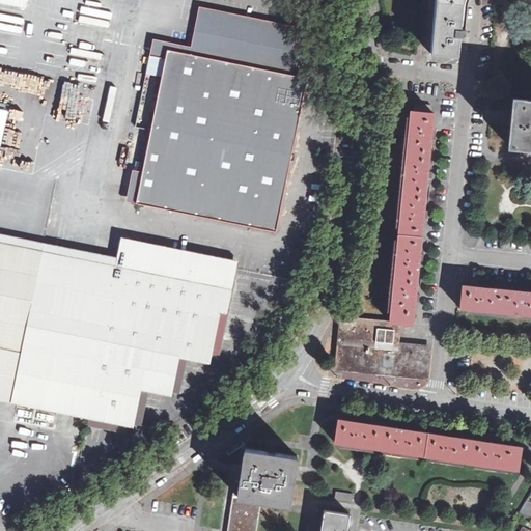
[(435,0),(435,2),(430,53),(458,56),(459,36),(465,37),(466,30),(460,29),(463,5),(464,2),(464,0),(435,0)]
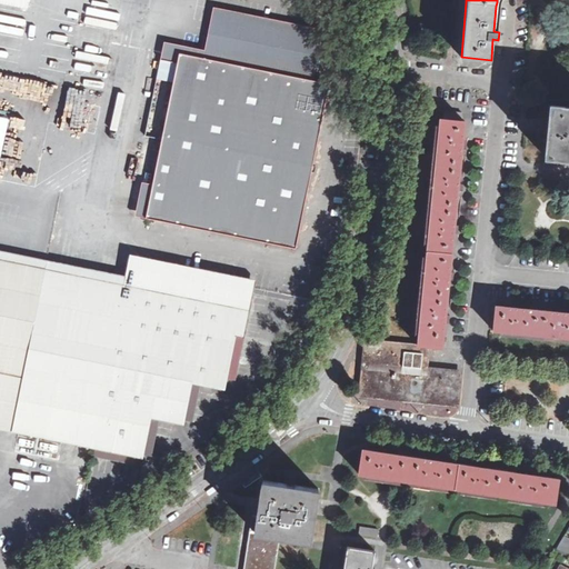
[(162,55),(179,58),(180,53),(312,82),(322,31),(215,8),(206,50),(165,42),(162,55)]
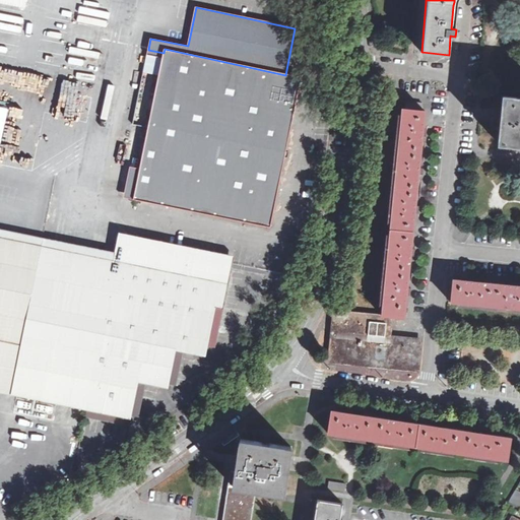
[(148,50),(133,124),(148,127),(140,167),(134,198),(194,211),(195,208),(271,224),(301,78),(285,75),(165,49),(164,53),(148,50)]
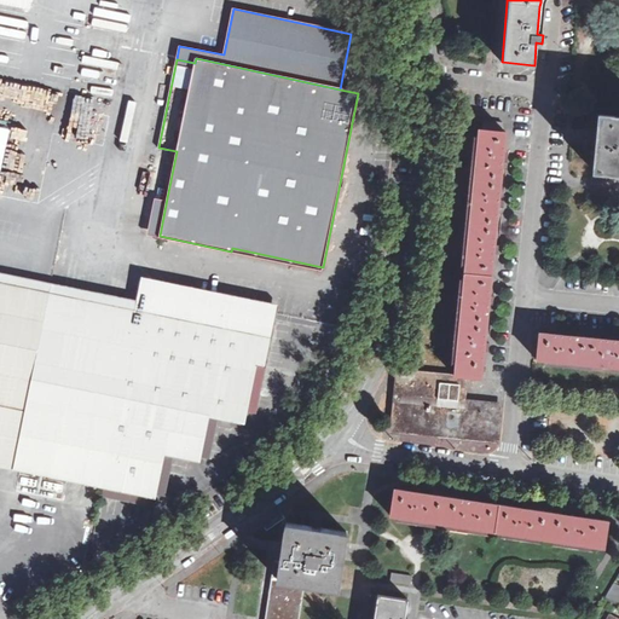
[(618,116),(599,115),(596,137),(594,171),(618,173),(618,116)]
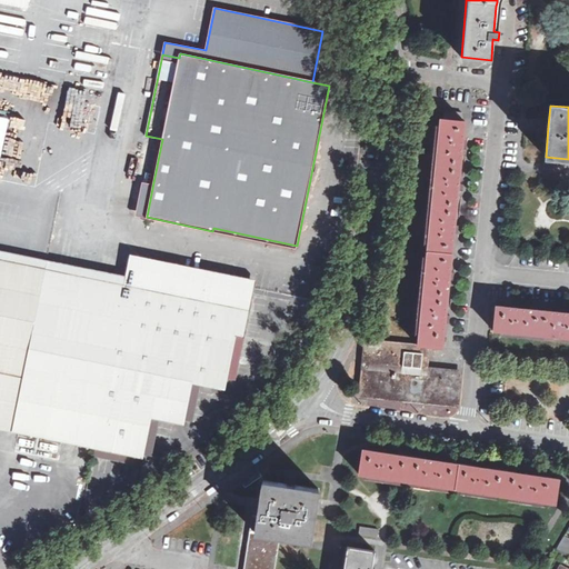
[(0,117),(0,160),(1,161),(10,120),(0,117)]
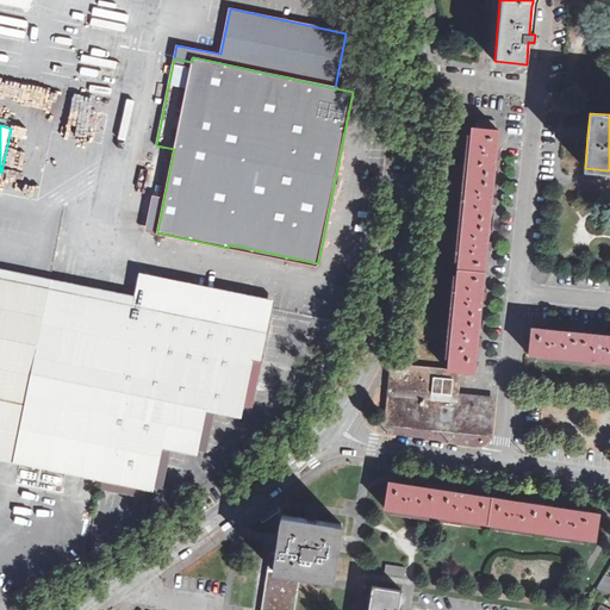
[(459,396),(459,394),(460,384),(461,374),(461,371),(474,373),(477,342),(481,296),(486,249),(491,201),(496,155),(498,130),(472,128),(448,369),(392,365),(391,373),(390,387),(390,388),(411,391),(414,391),(437,393),(442,393),(459,396)]
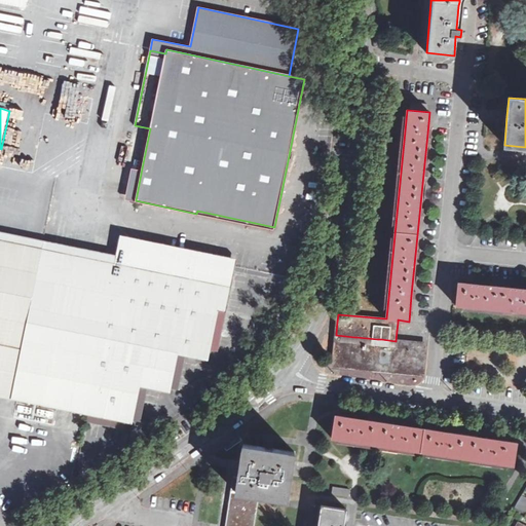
[(8,142),(6,152),(16,154),(19,145),(8,142)]
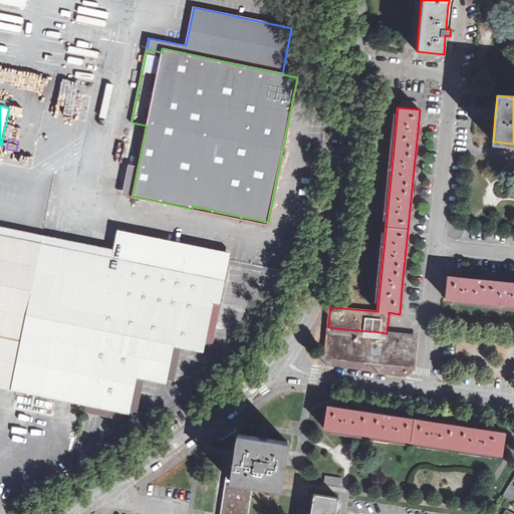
[(139,165),(129,163),(122,194),(133,196),(139,165)]
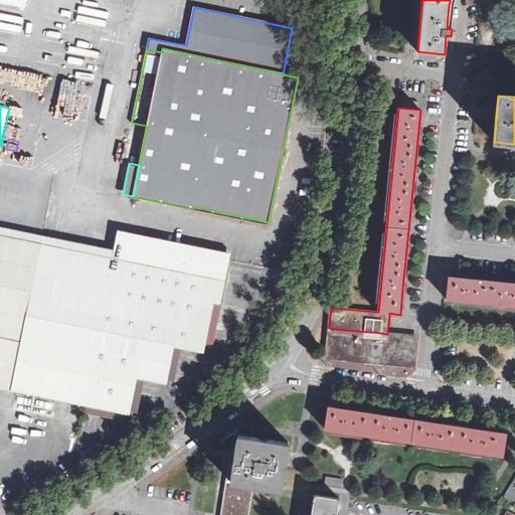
[(269,222),(193,206),(192,209),(268,225),(269,222)]
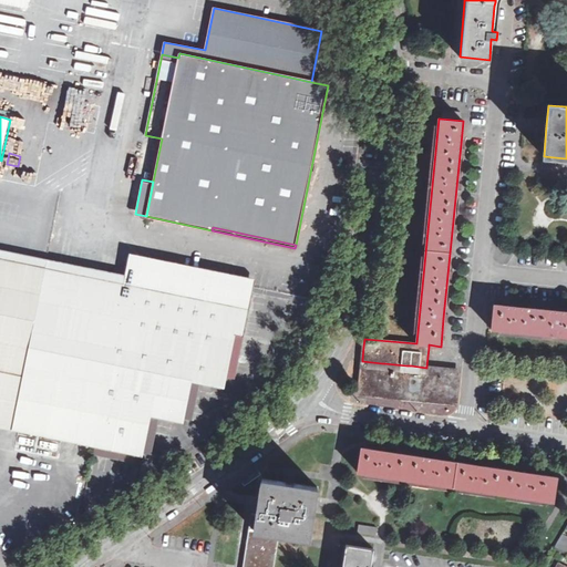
[(0,258),(44,267),(124,284),(126,275),(0,249),(0,258)]
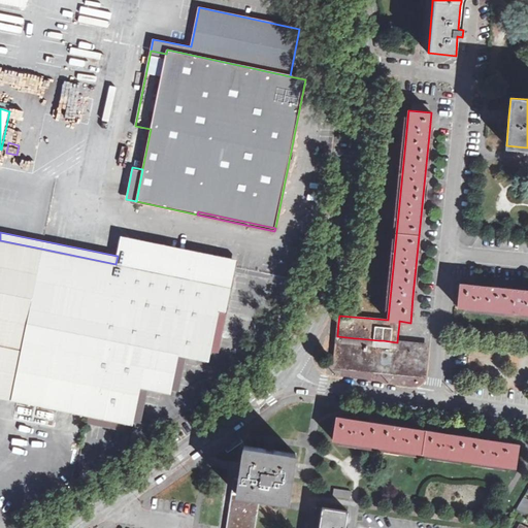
[(120,244),(236,268),(238,260),(122,236),(120,244)]
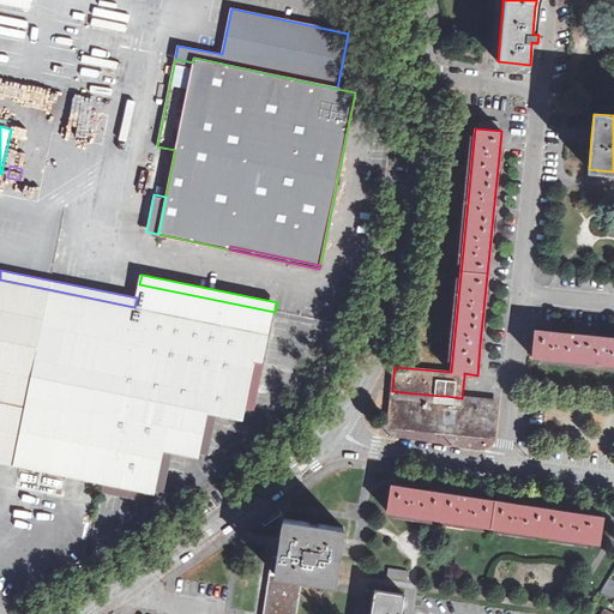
[(0,523),(2,524),(14,465),(155,494),(163,450),(199,457),(208,413),(244,420),(256,362),(264,318),(145,294),(139,325),(132,324),(77,313),(44,306),(48,289),(0,280),(0,523)]
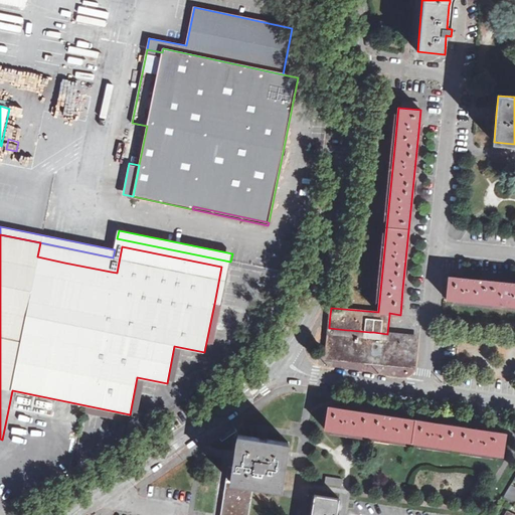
[(229,267),(230,262),(117,238),(116,245),(122,246),(221,267),(214,304),(221,305),(229,267)]
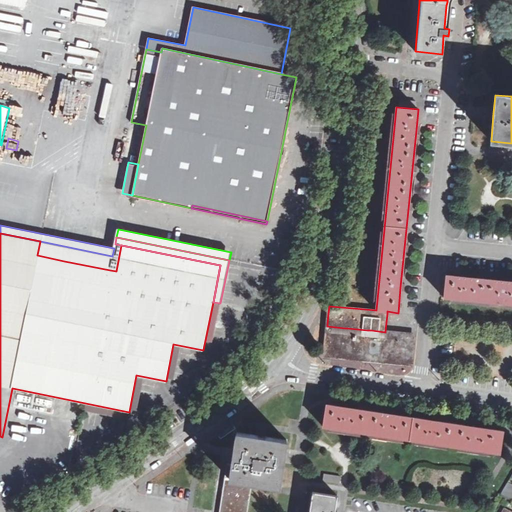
[(64,261),(110,270),(112,261),(66,252),(64,261)]
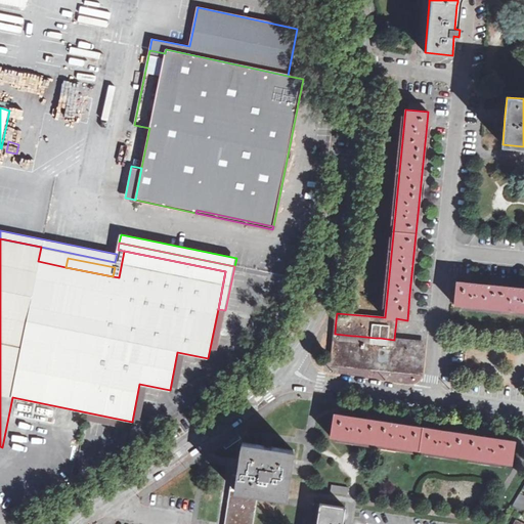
[(523,311),(523,288),(521,288),(475,284),(456,281),(454,304),(523,311)]
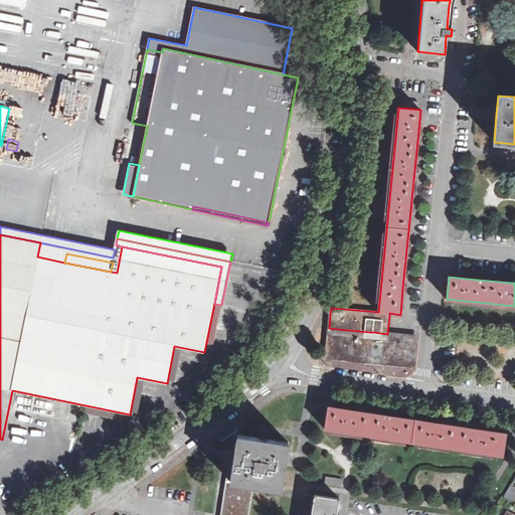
[(387,340),(385,355),(385,358),(385,360),(409,362),(410,355),(393,353),(395,334),(387,333),(387,334),(387,340)]
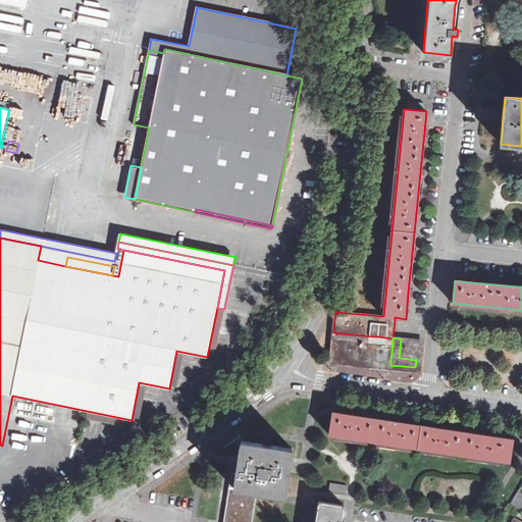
[(390,365),(390,363),(390,360),(393,345),(370,343),(368,342),(358,341),(355,341),(350,340),(347,340),(346,340),(343,340),(337,338),(335,355),(335,357),(335,360),(345,361),(348,361),(353,361),(356,362),(378,364),(380,364),(390,365)]
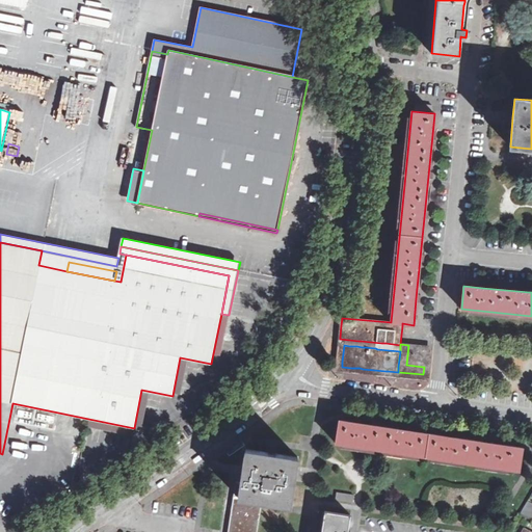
[(424,366),(424,363),(426,347),(420,346),(418,346),(408,345),(406,365),(424,367),(424,366)]
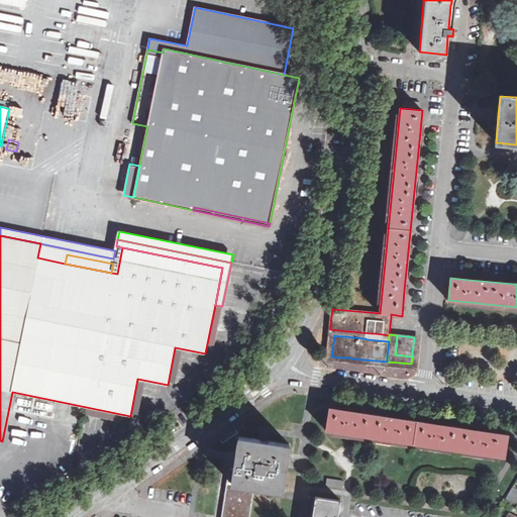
[(392,417),(354,412),(355,408),(349,407),(348,411),(329,408),(326,430),(505,457),(508,434),(485,431),(486,428),(480,427),(479,430),(441,425),(442,422),(436,421),(435,424),(398,418),(399,415),(393,414),(392,417)]
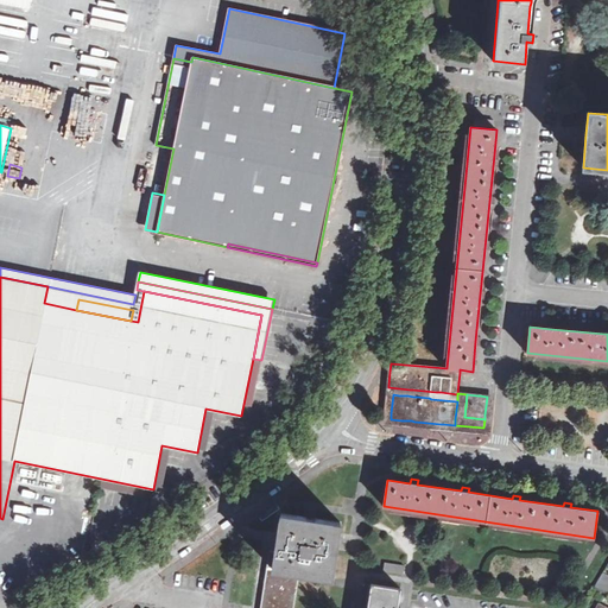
[(282,513),(273,568),(297,572),(331,577),(340,523),(282,513)]
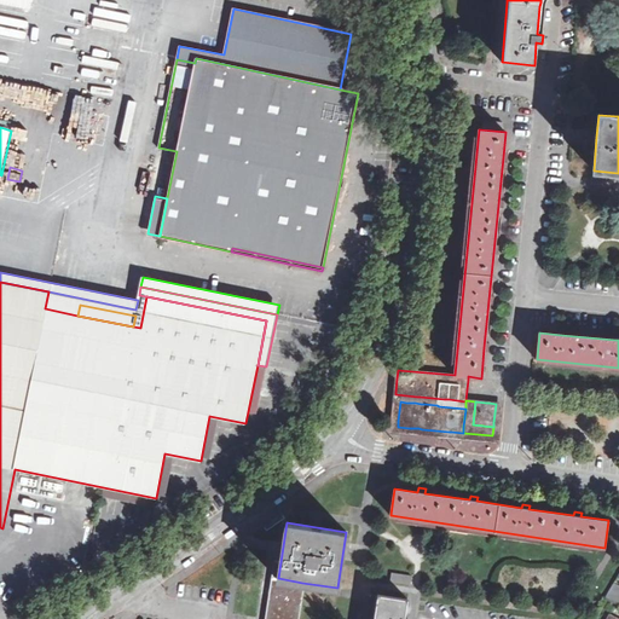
[(411,580),(411,577),(411,576),(392,573),(391,582),(410,584),(411,580)]
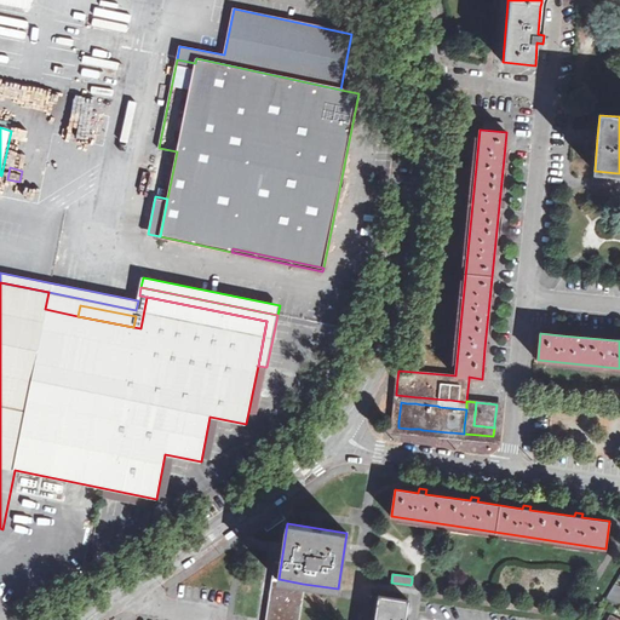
[(297,619),(303,587),(303,584),(279,579),(274,579),(267,619),(297,619)]
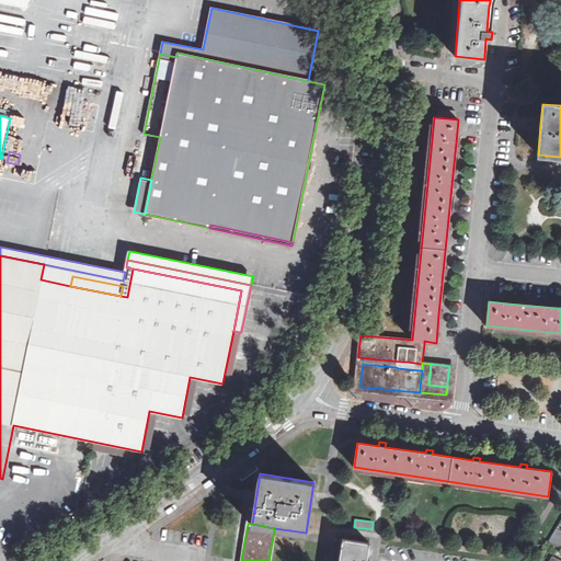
[(548,542),(560,548),(560,531),(556,528),(548,542)]
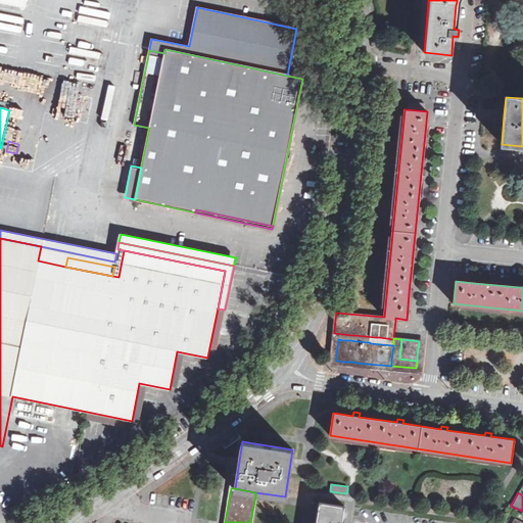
[(344,507),(318,503),(314,522),(343,522),(344,522),(341,521),(344,507)]
